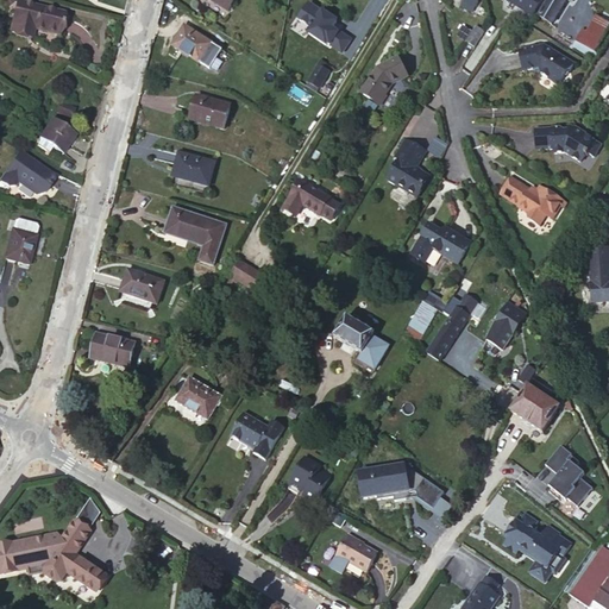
[(233,0),(209,0),(227,11),(233,0)]
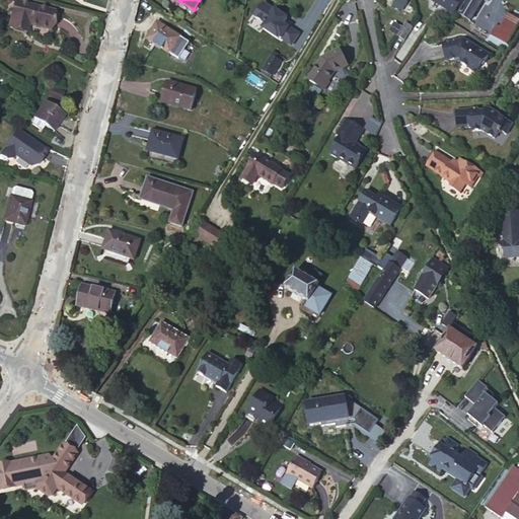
[(403,0),(393,0),(391,5),(400,11),(406,2),(403,0)]
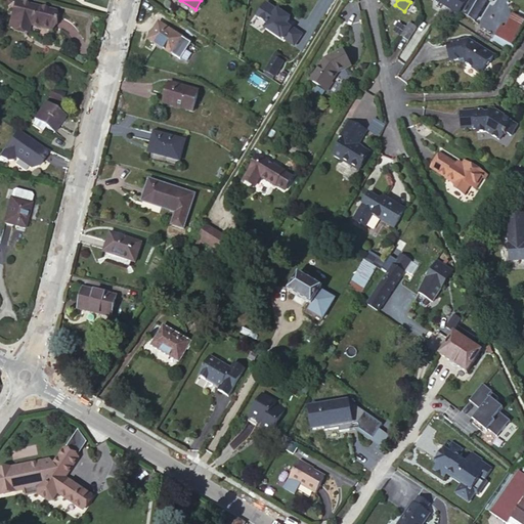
[(434,0),(459,14),(467,0),(434,0)]
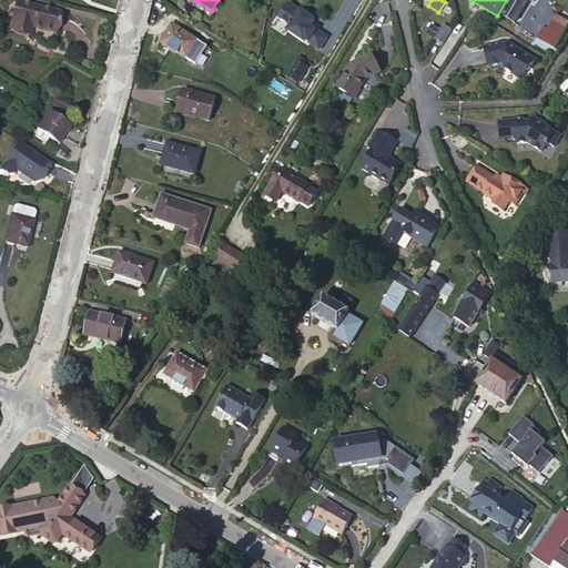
[(526,0),(511,0),(501,17),(513,23),(526,0)]
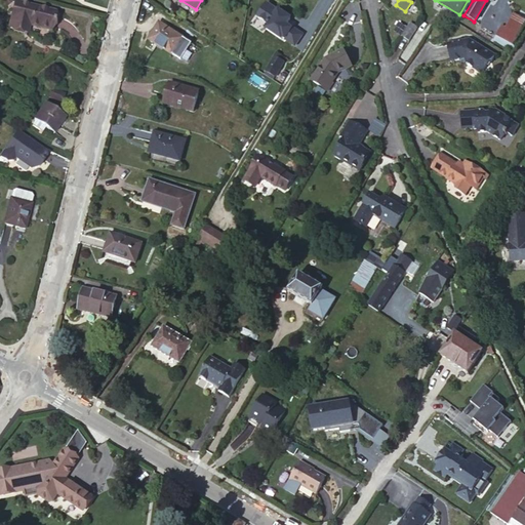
[(25,24),(30,25),(50,30),(55,12),(15,2),(8,28),(23,32),(25,24)]
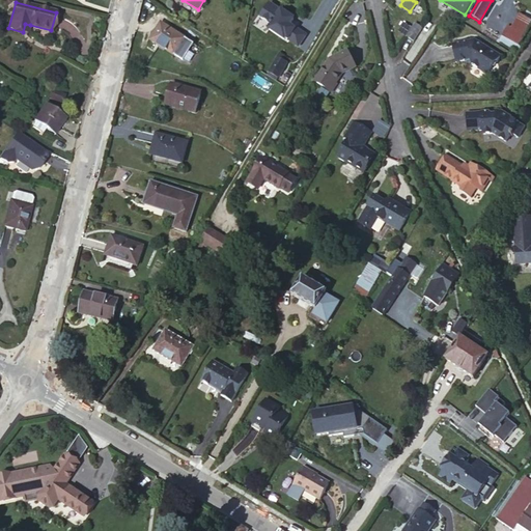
[(285,37),(298,45),(305,33),(295,26),(294,27),(288,24),(292,18),(280,9),(278,12),(267,5),(258,18),(271,25),(268,29),(284,39),(285,37)]
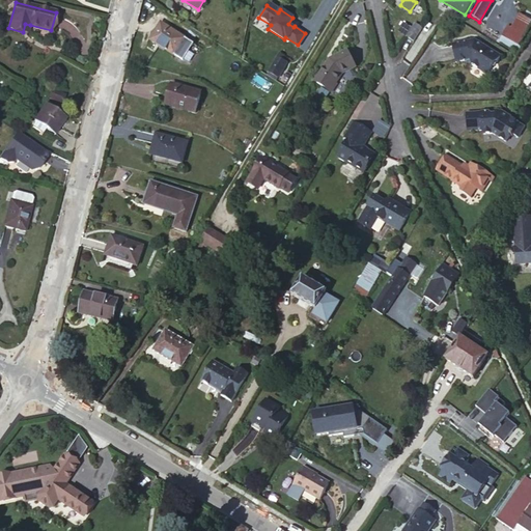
[(530,23),(530,22),(519,15),(509,28),(506,26),(501,35),(519,46),(530,23)]
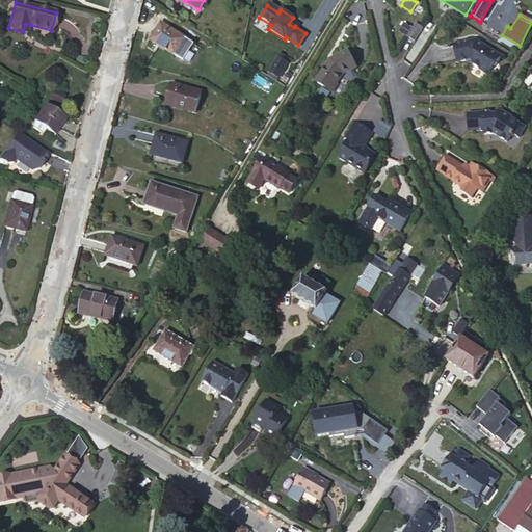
[(424,25),(418,21),(408,34),(416,38),(424,25)]
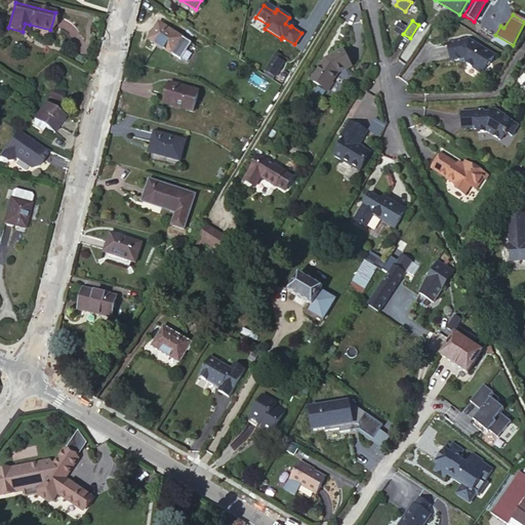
[(171,53),(182,38),(159,24),(149,38),(171,53)]
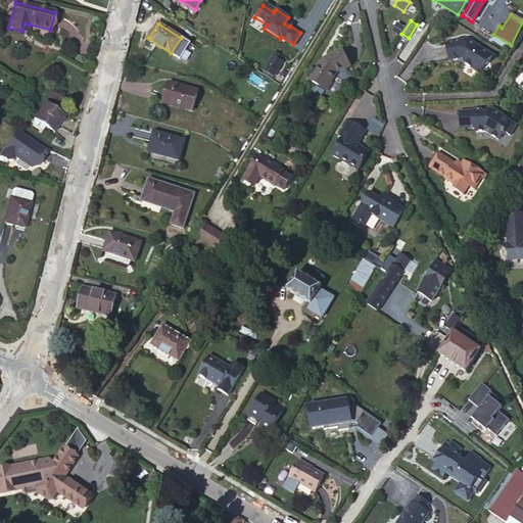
[(469,44),(470,42),(466,40),(443,44),(447,62),(456,61),(477,75),(484,62),(488,62),(492,55),(474,44),(473,47),(469,44)]
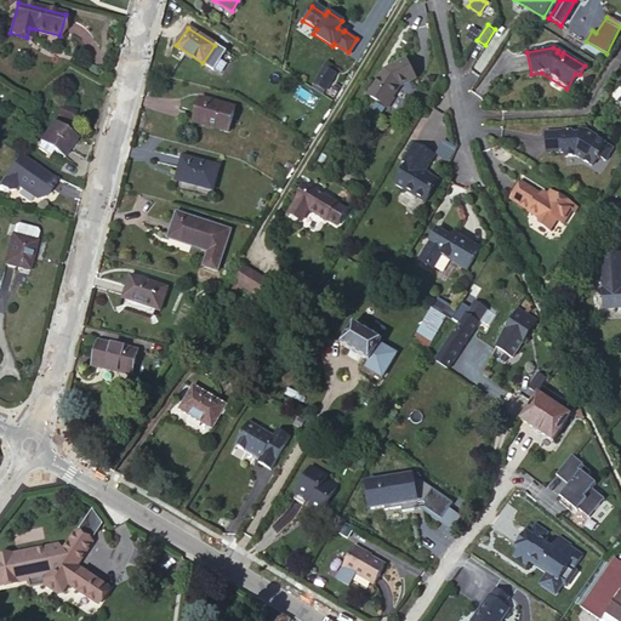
[(414,74),(404,56),(386,67),(387,68),(381,72),(366,95),(386,107),(392,96),(391,96),(398,83),(414,74)]
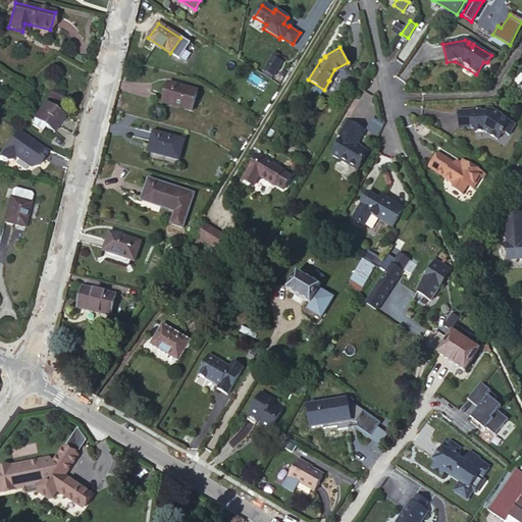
[(276,53),(274,51),(263,69),(272,74),(281,59),(275,55),(276,53)]
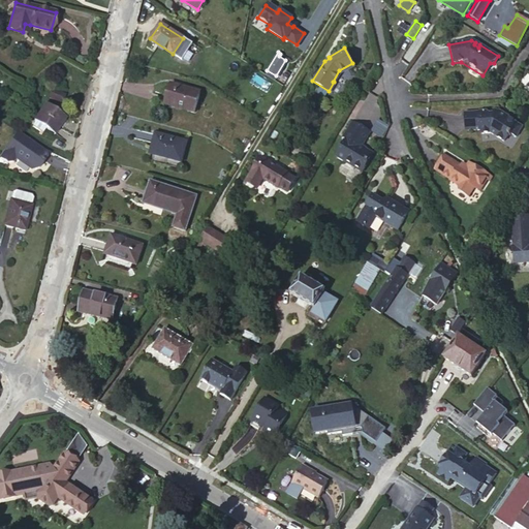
[(199,92),(170,85),(165,104),(193,112),(199,92)]
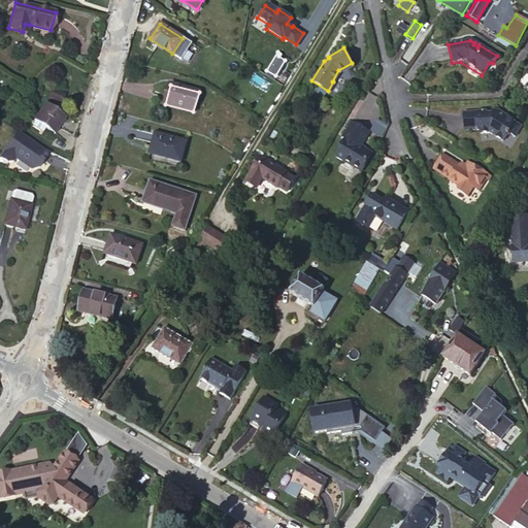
[(65,94),(52,90),(48,98),(62,103),(65,94)]
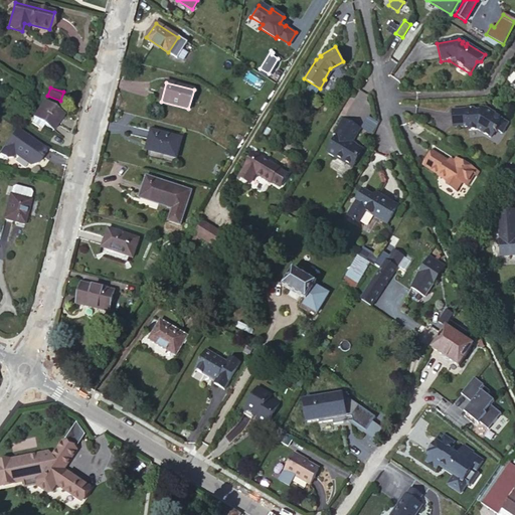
[(42,124),(52,131),(62,116),(43,103),(33,118),(34,119),(31,123),(36,127),(37,125),(40,127),(42,124)]
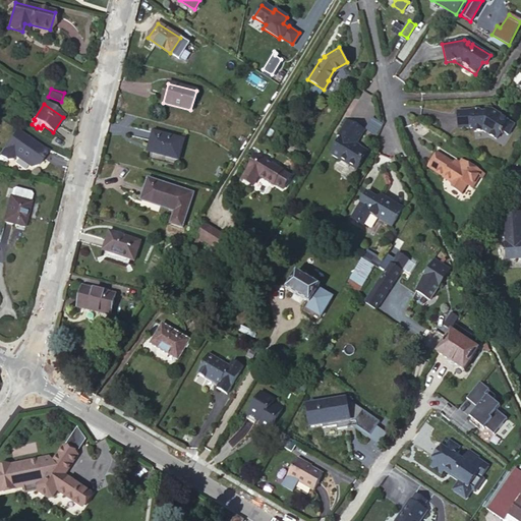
[(483,110),(452,118),(456,134),(470,131),(472,135),(479,133),(494,140),(498,135),(500,135),(501,133),(506,136),(511,126),(498,118),(498,116),(487,111),(486,112),(483,110)]
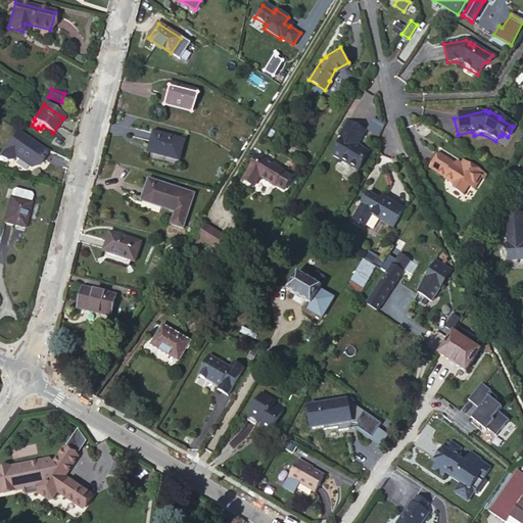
[(361,129),(345,120),(336,136),(340,138),(331,155),(337,158),(340,158),(355,168),(365,153),(351,145),(361,129)]
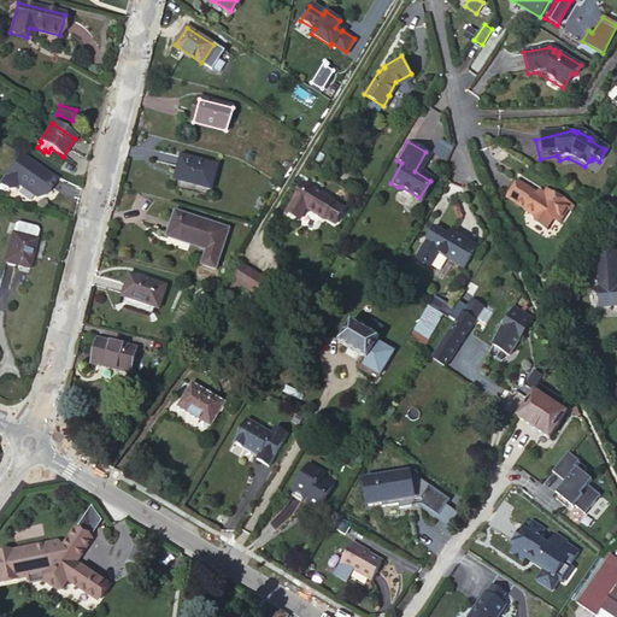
[(51,175),(21,154),(0,182),(0,184),(7,189),(15,189),(17,186),(22,189),(22,188),(25,189),(24,191),(35,199),(45,197),(57,178),(51,175)]
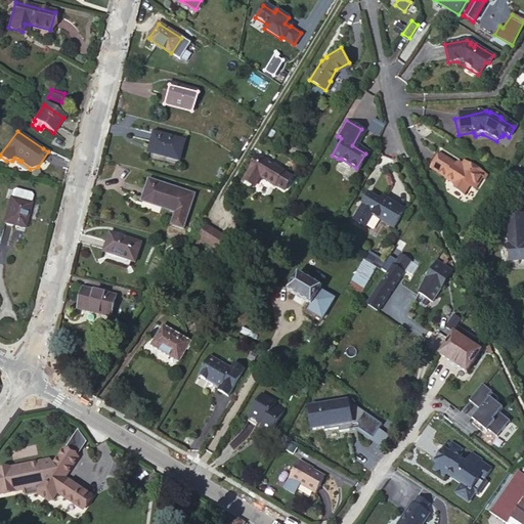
[(155,133),(150,145),(155,147),(153,154),(179,160),(184,141),(155,133)]
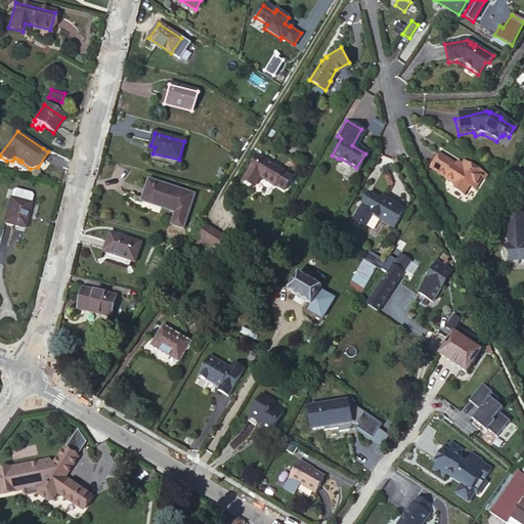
[(429,170),(435,174),(446,157),(439,153),(429,170)]
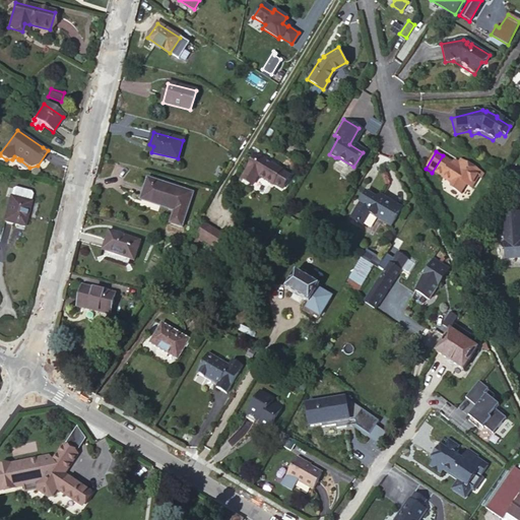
[(280,170),(255,154),(243,176),(254,183),(258,176),(272,185),(272,184),(281,189),(286,179),(278,174),(280,171),(280,170)]
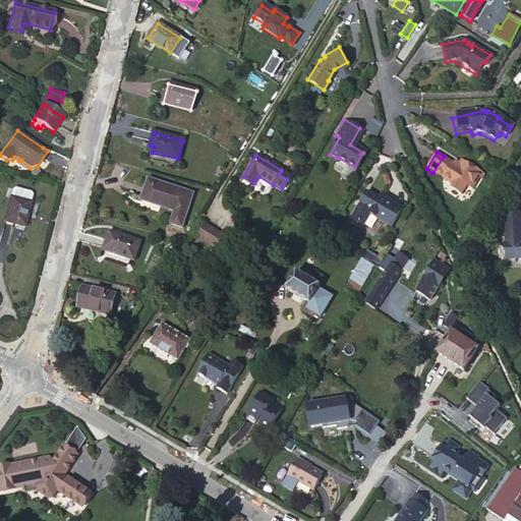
[(444,156),(432,173),(442,179),(442,180),(449,184),(451,190),(460,196),(466,187),(471,191),(478,179),(481,173),(461,160),(460,162),(459,165),(454,163),(444,156)]
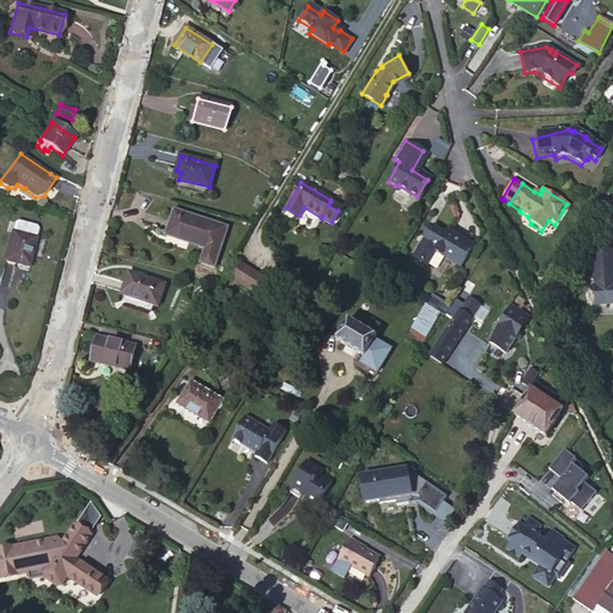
[(340,207),(331,201),(328,205),(338,211),(340,207)]
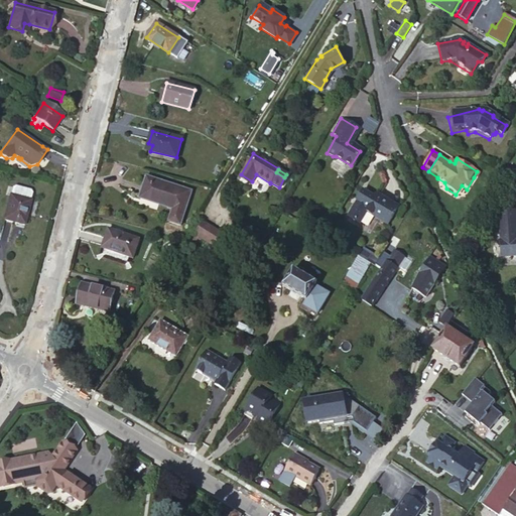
[(252,181),(241,174),(239,177),(250,184),(252,181)]
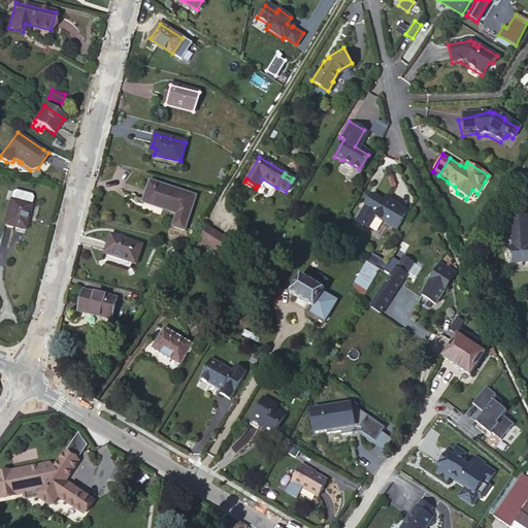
[(195,196),(151,182),(143,202),(176,213),(173,226),(184,230),(195,196)]
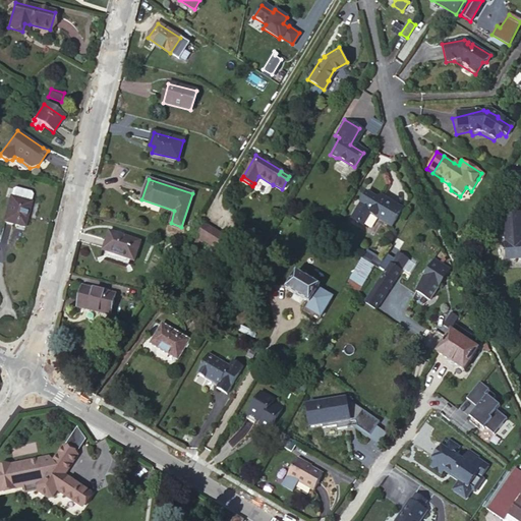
[(10,197),(4,222),(24,227),(31,203),(32,194),(31,191),(15,188),(12,189),(10,197)]
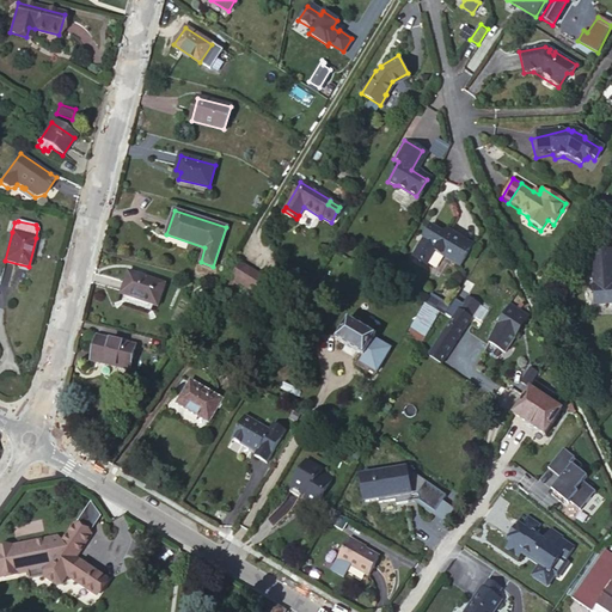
[(471,245),(446,231),(442,237),(428,228),(410,257),(426,267),(433,252),(458,267),(471,245)]
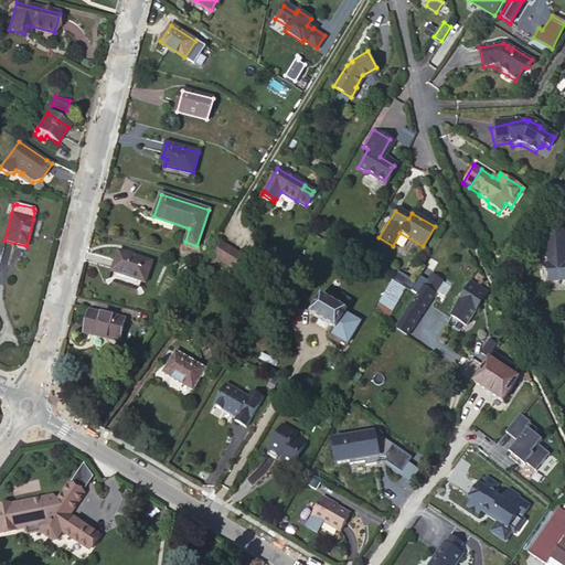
[(564,258),(563,259),(560,246),(562,246),(557,228),(534,234),(531,237),(534,252),(542,251),(545,264),(543,266),(544,270),(546,272),(548,280),(558,278),(558,280),(564,278),(564,258)]
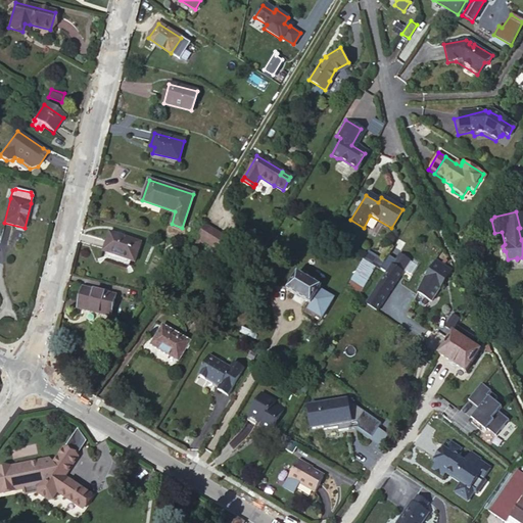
[(227,255),(235,243),(206,226),(199,238),(227,255)]
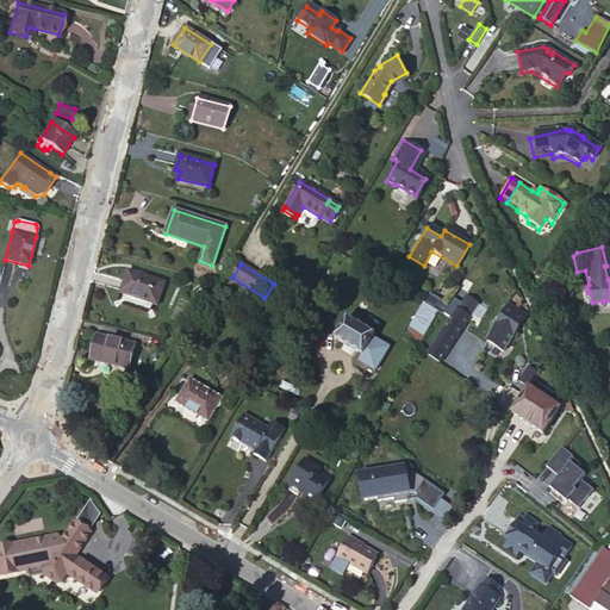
[(165,282),(129,271),(120,292),(156,305),(165,282)]
